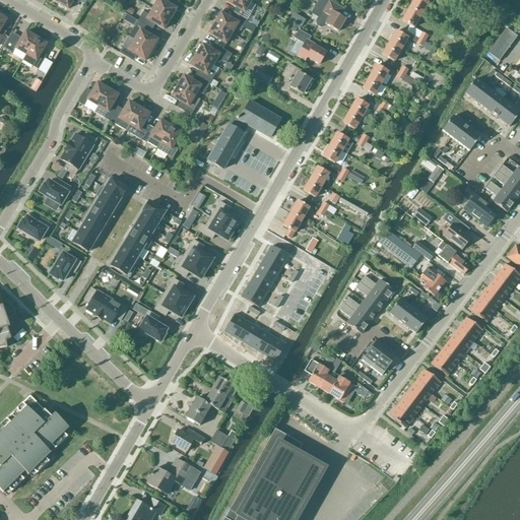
[(59,0),(57,3),(68,9),(73,0),(78,0),(80,1),(80,0),(59,0)]
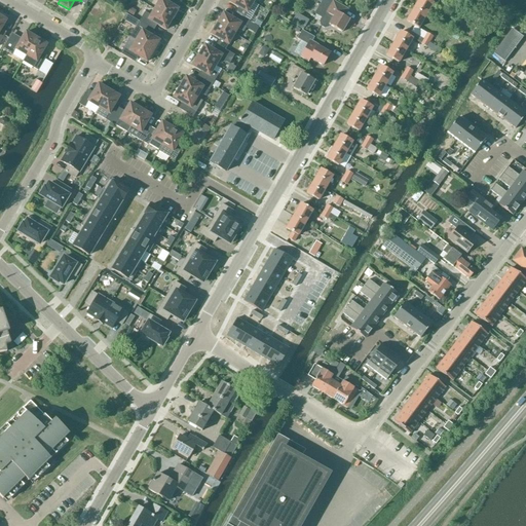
[(159,0),(154,9),(172,20),(178,9),(165,2),(166,0),(159,0)]
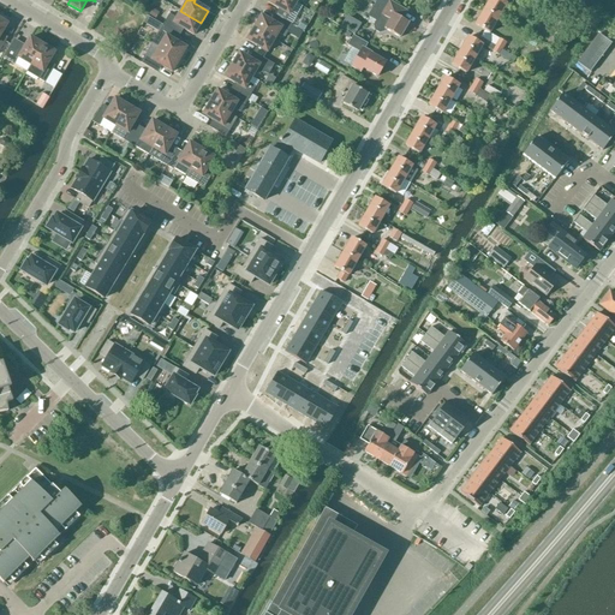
[(288,15),(296,3),(291,0),(269,0),(268,4),(282,11),(279,18),(285,22),(288,15)]
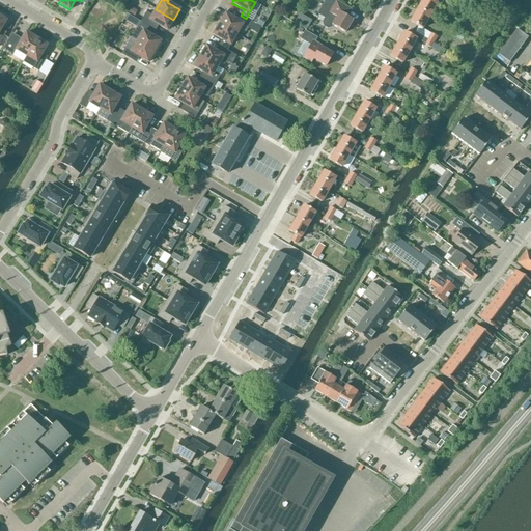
[(334,0),(326,0),(320,9),(328,14),(329,14),(326,18),(324,18),(322,23),(323,27),(327,29),(331,28),(333,26),(344,33),(352,20),(347,18),(352,10),(335,0),(334,0)]
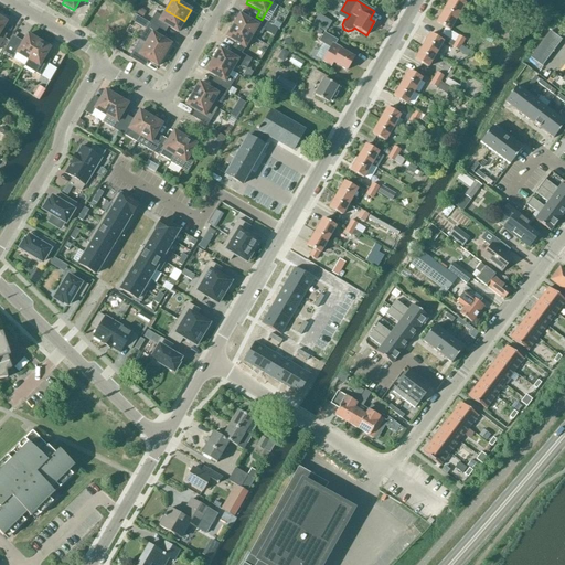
[(450,0),(445,10),(457,18),(465,3),(466,0),(450,0)]
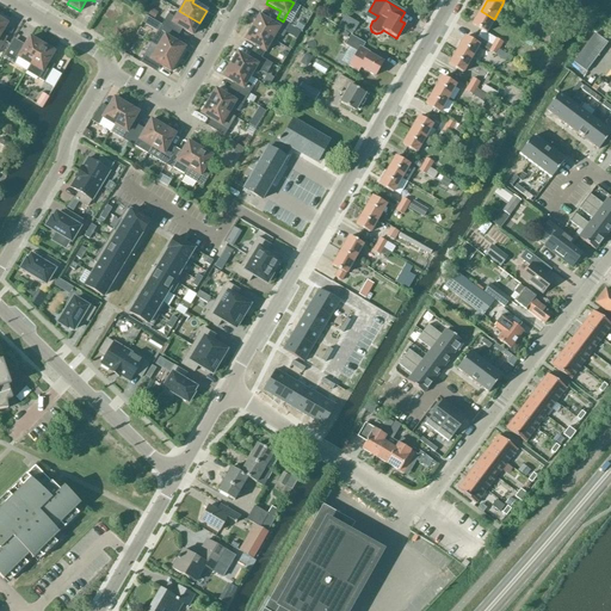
[(147,17),(153,20),(158,13),(152,10),(147,17)]
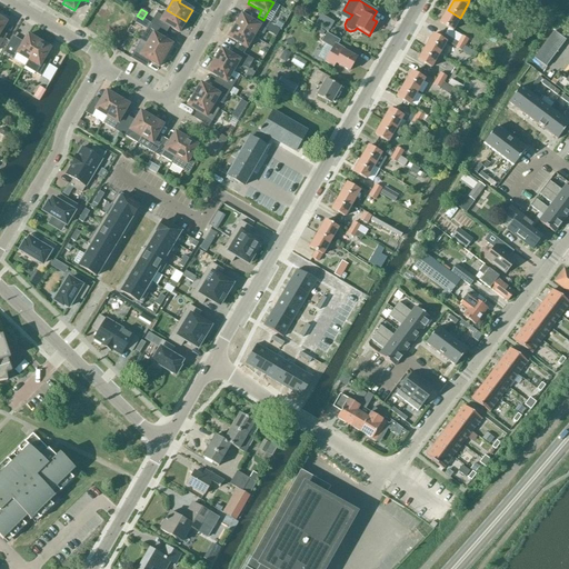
[(179,33),(186,21),(167,10),(162,17),(157,13),(153,18),(150,23),(162,31),(166,26),(179,33)]
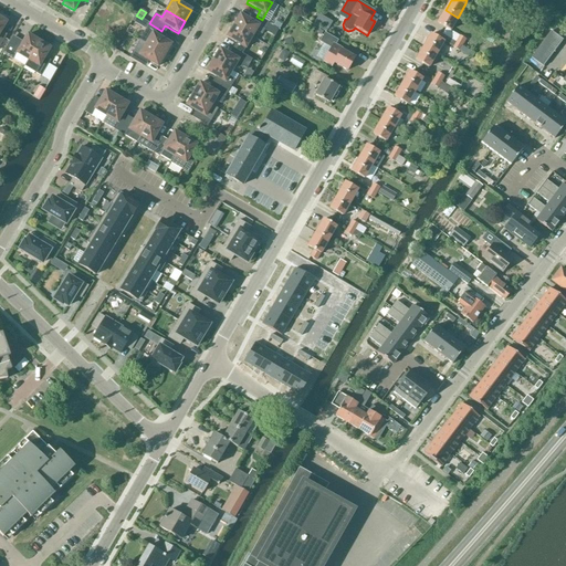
[(450,31),(458,18),(446,10),(438,23),(450,31)]
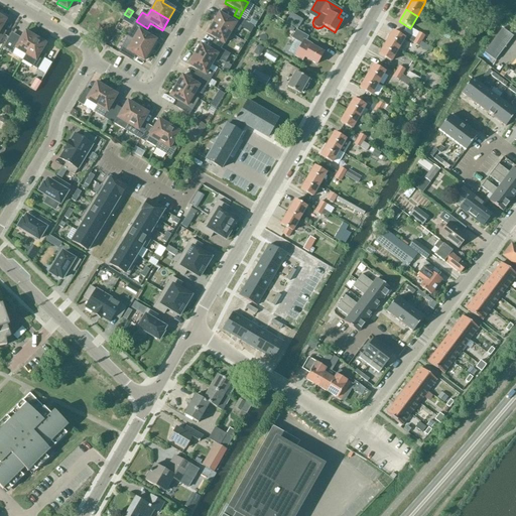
[(234,15),(231,20),(219,13),(213,23),(230,33),(233,28),(239,32),(245,21),(239,18),(234,15)]
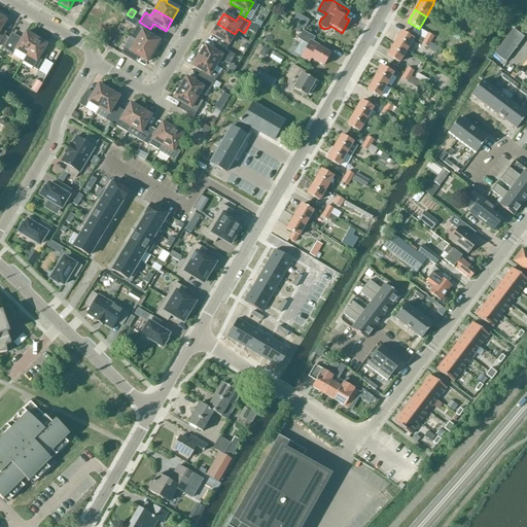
[(297,13),(293,20),(299,23),(303,16),(297,13)]
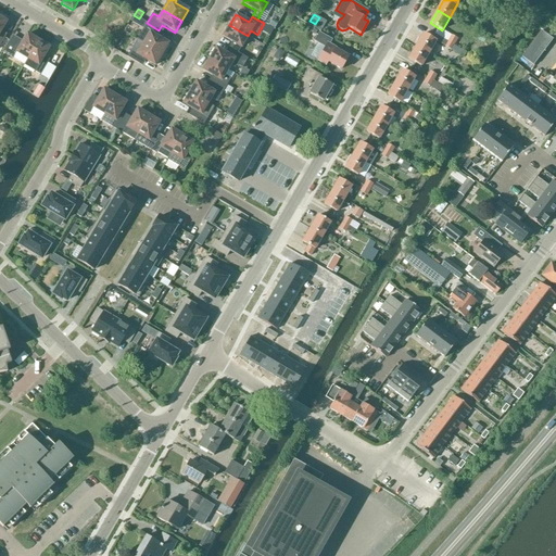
[(159,30),(147,23),(137,40),(142,43),(162,54),(168,43),(155,36),(159,30)]
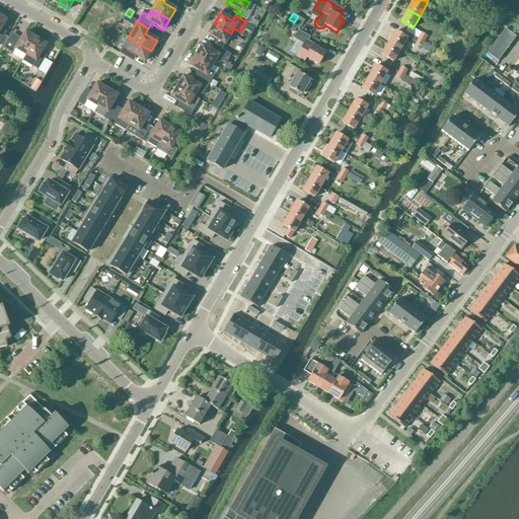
[(225,44),(231,33),(214,23),(208,34),(219,41),(216,47),(222,50),(225,44)]
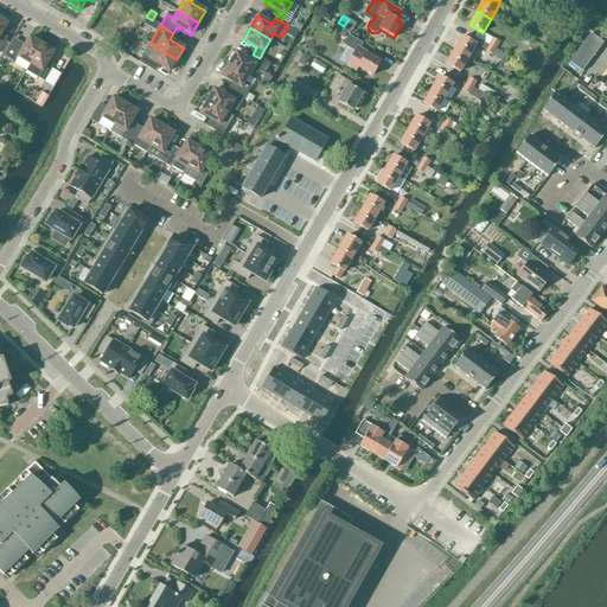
[(582,71),(604,43),(592,33),(569,62),(582,71)]
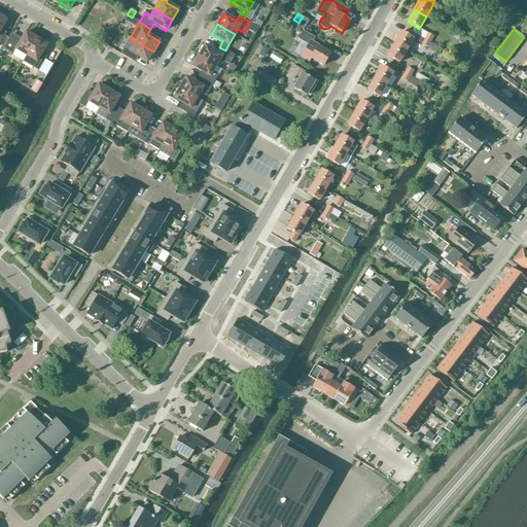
[(301,41),(293,54),(301,58),(309,62),(311,59),(323,66),(329,54),(322,49),(323,48),(312,42),(315,38),(303,31),(297,39),(301,41)]
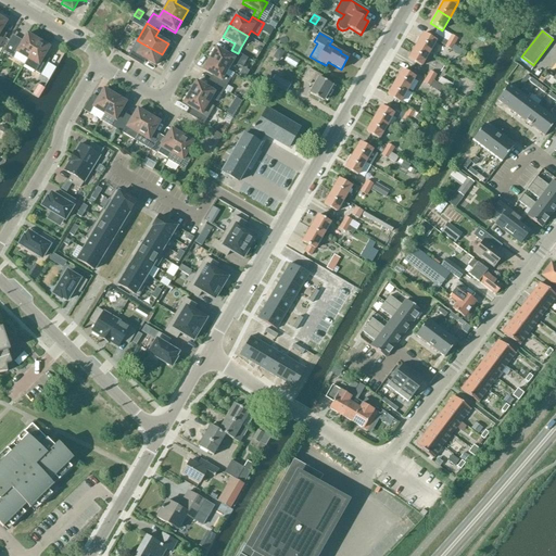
[(27,59),(38,40),(27,34),(22,43),(11,37),(2,52),(13,59),(16,52),(27,59)]
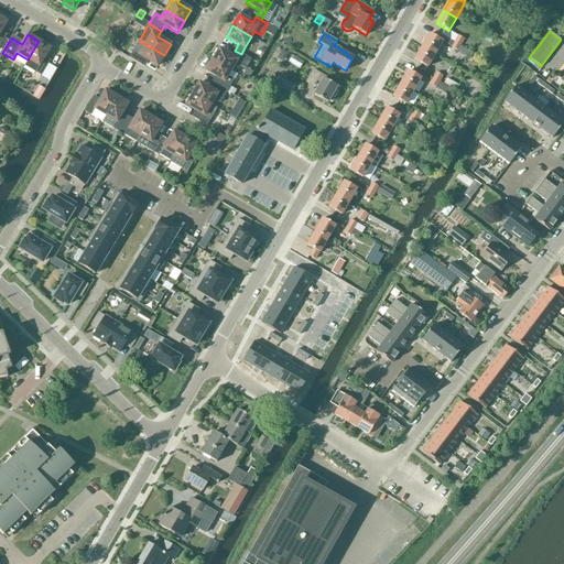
[(447,45),(437,40),(430,34),(422,47),(434,55),(434,54),(440,57),(447,45)]
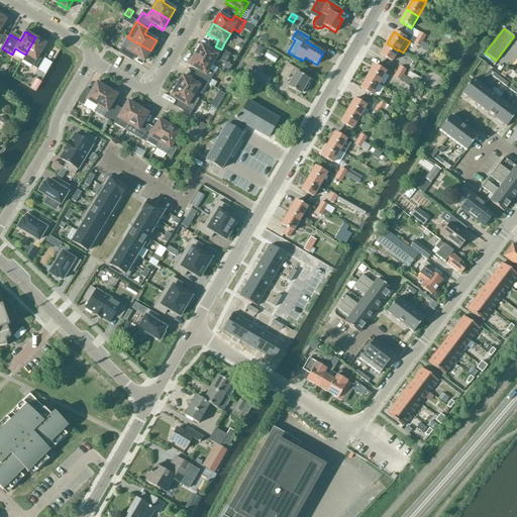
[(417,38),(422,41),(426,36),(420,33),(417,38)]
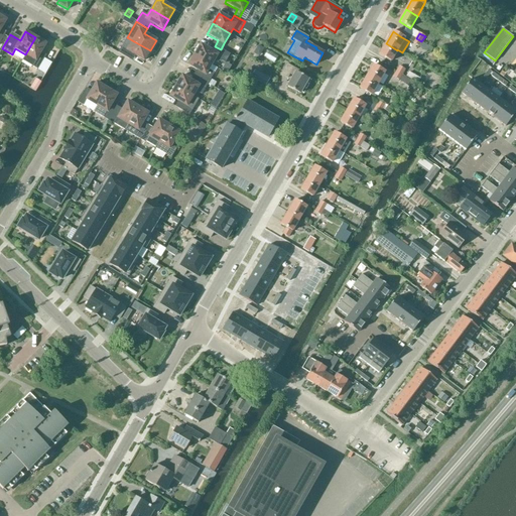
[(37,71),(37,70),(44,58),(39,55),(45,43),(35,37),(25,54),(22,60),(37,71)]
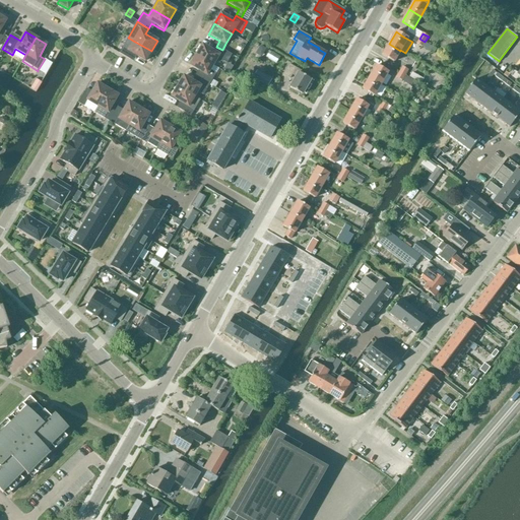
[(437,49),(425,42),(419,39),(416,44),(434,54),(437,49)]
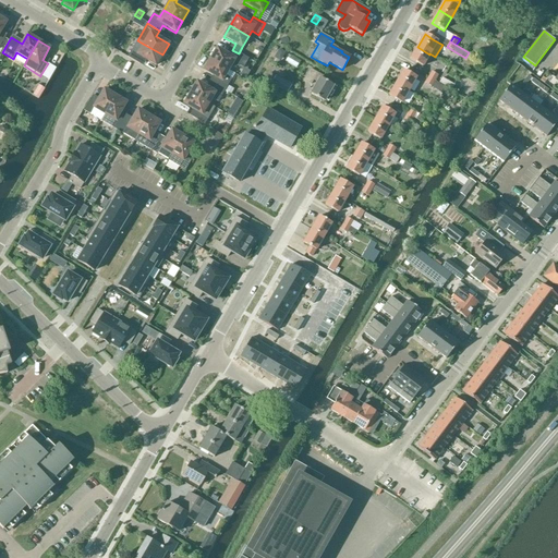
[(155,67),(162,55),(143,44),(136,55),(131,51),(128,57),(140,64),(143,59),(155,67)]
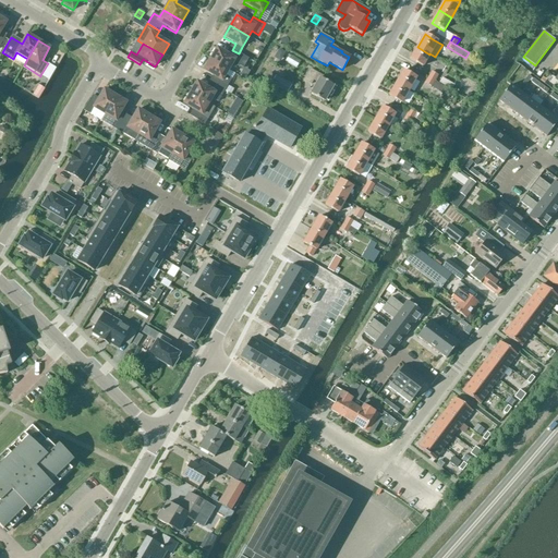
[(422,67),(429,55),(417,47),(410,60),(422,67)]
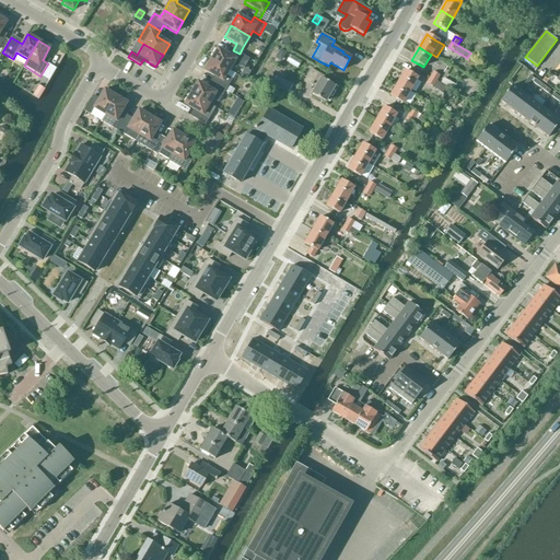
[(233,50),(230,56),(218,48),(211,59),(230,70),(232,66),(235,67),(242,68),(244,69),(249,59),(240,54),(233,50)]
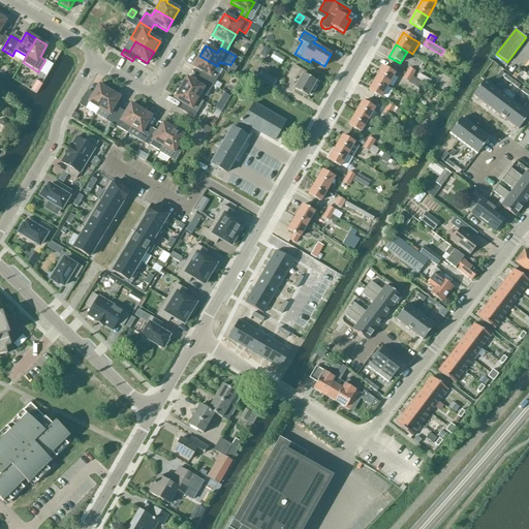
[(265,48),(260,55),(266,58),(271,51),(265,48)]
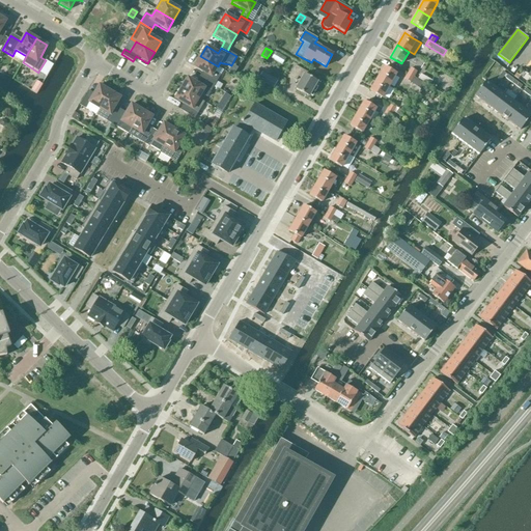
[(281,52),(279,57),(290,62),(292,57),(281,52)]
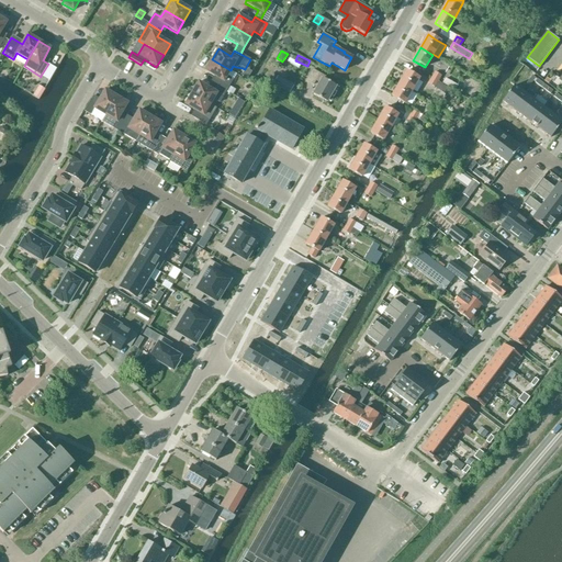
[(227,76),(231,70),(212,59),(205,71),(217,78),(214,85),(226,91),(229,86),(233,80),(227,76)]
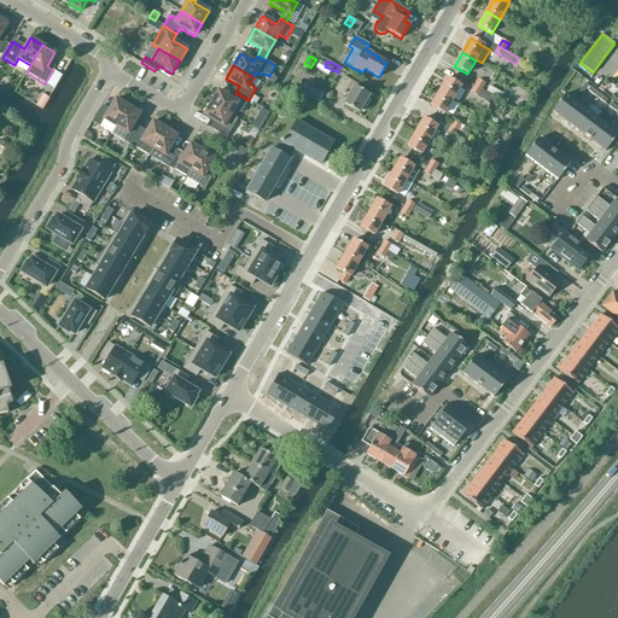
[(270,76),(266,85),(272,88),(277,80),(270,76)]
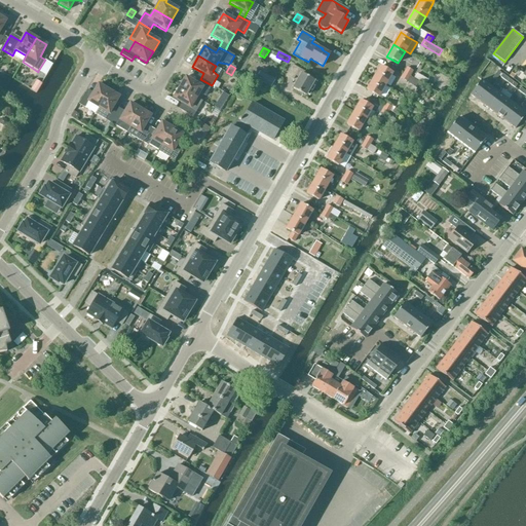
[(305,96),(314,81),(303,75),(304,73),(293,66),(287,76),(293,79),(295,76),(299,78),(293,88),(305,96)]
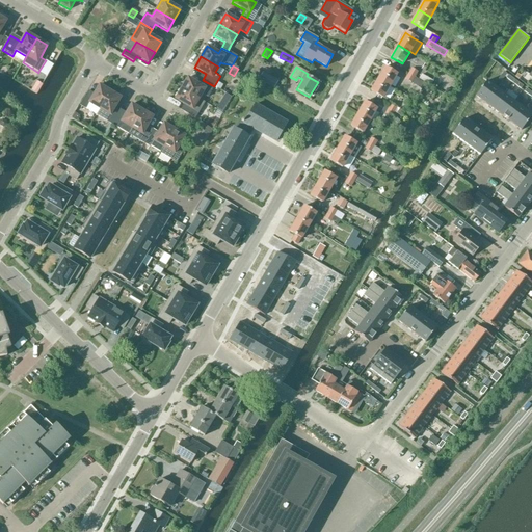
[(377,80),(390,86),(397,75),(384,68),(377,80)]
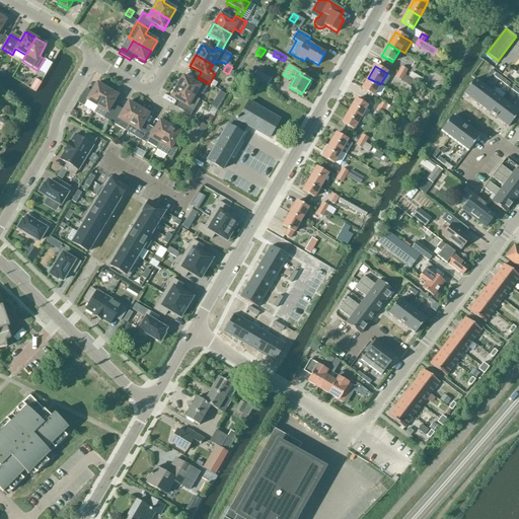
[(401,67),(398,72),(404,76),(408,71),(401,67)]
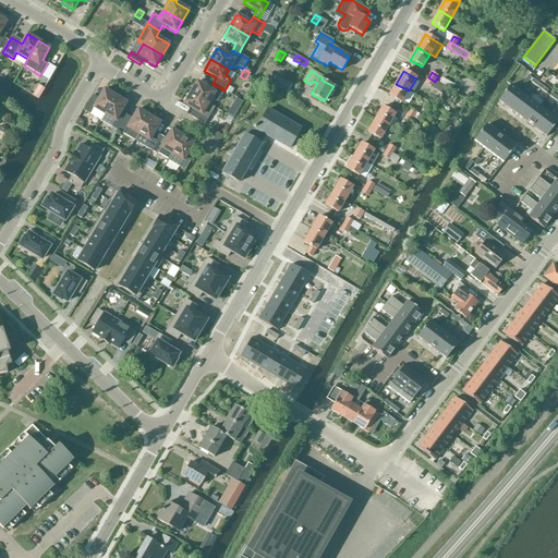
[(292,85),(270,73),(265,81),(287,94),(292,85)]
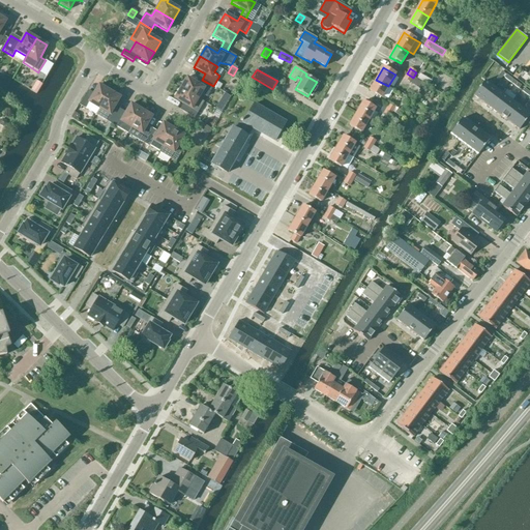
[(499,82),(505,74),(502,71),(496,79),(499,82)]
